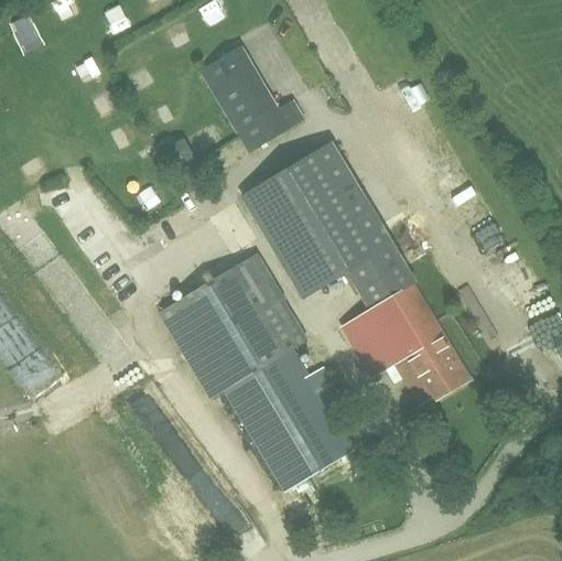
[(9,11),(13,21),(31,13),(26,3),(9,11)]
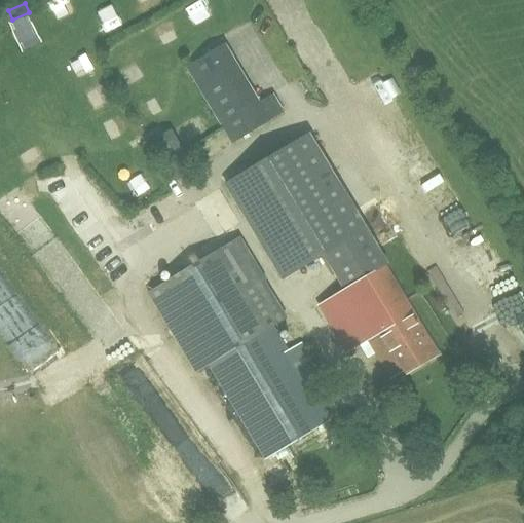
[(71,51),(79,68),(89,63),(80,46),(71,51)]
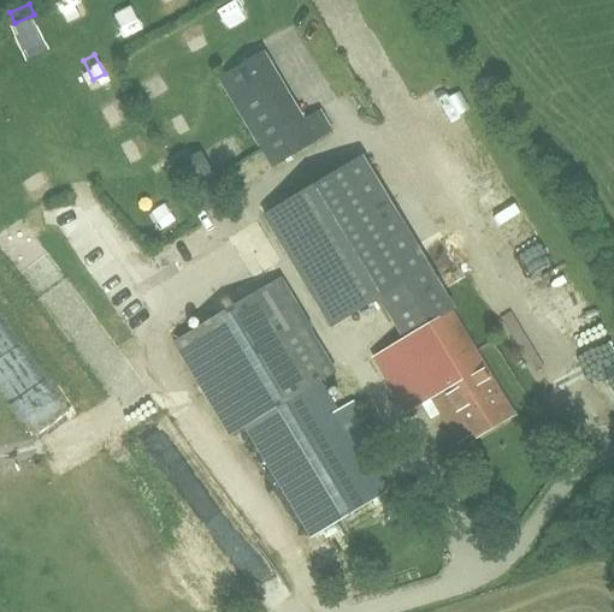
[(220,81),(273,168),(334,132),(322,111),(305,120),(265,54),(220,81)]
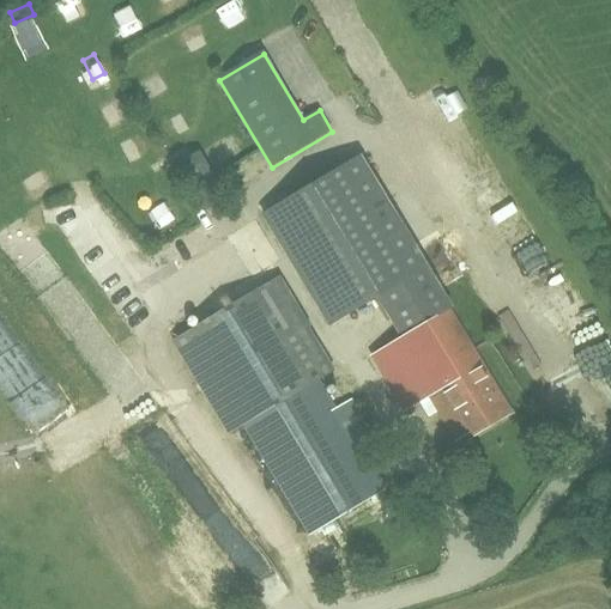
[(119,85),(104,90),(115,117),(129,113),(119,85)]
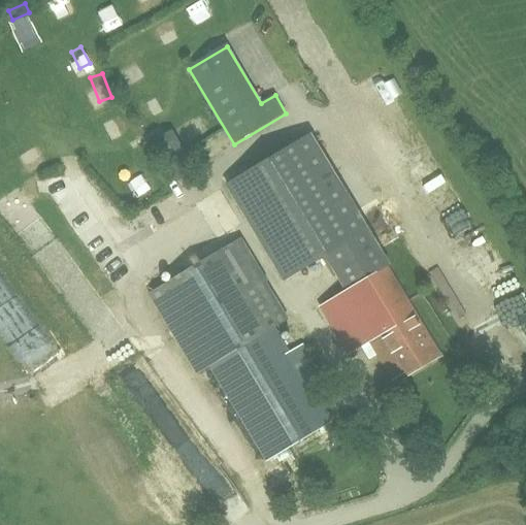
[(144,116),(154,111),(144,92),(134,97),(144,116)]
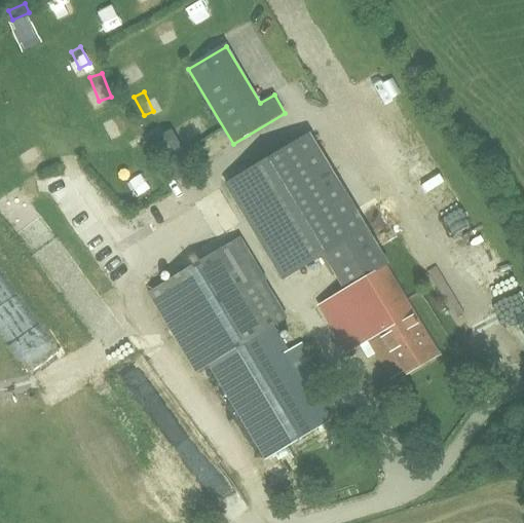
[(196,167),(172,126),(152,139),(176,179),(196,167)]
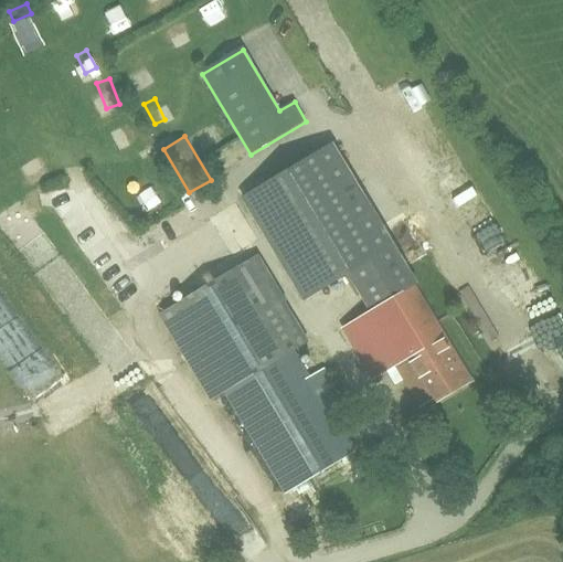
[(456,139),(442,146),(448,159),(463,152),(456,139)]
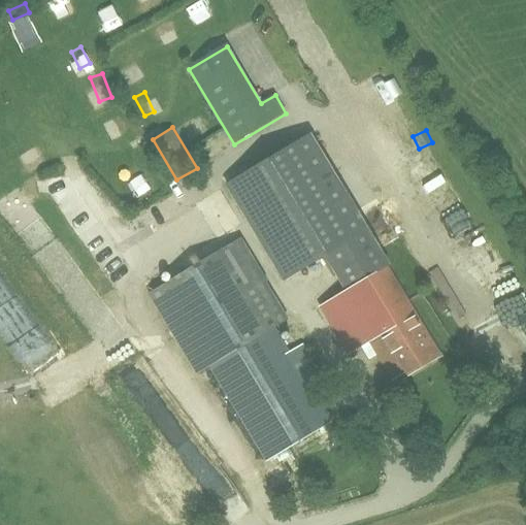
[(440,354),(388,264),(308,134),(228,183),(286,277),(332,251),(353,285),(323,302),(351,351),(373,337),(372,336),(379,333),(386,345),(379,349),(395,375),(402,371),(404,375),(440,354)]
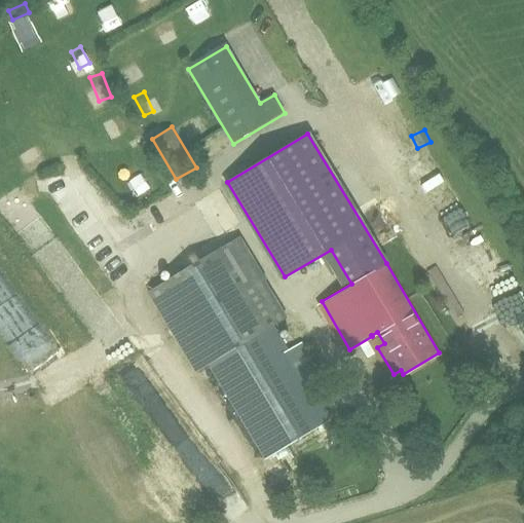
[(38,139),(14,143),(19,165),(42,161),(38,139)]
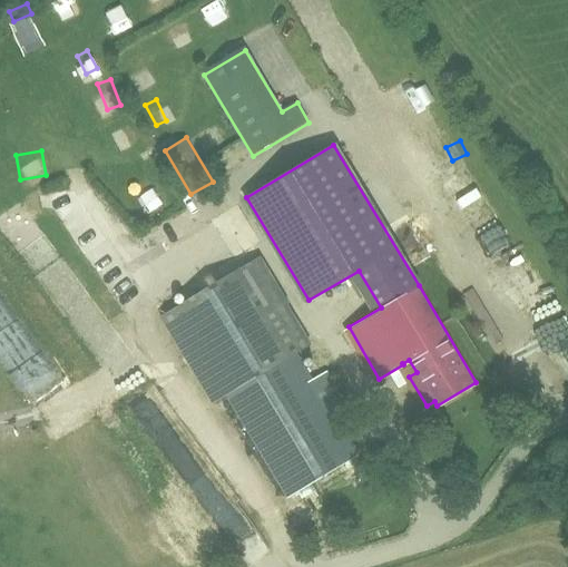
[(154,164),(136,169),(144,192),(162,185),(154,164)]
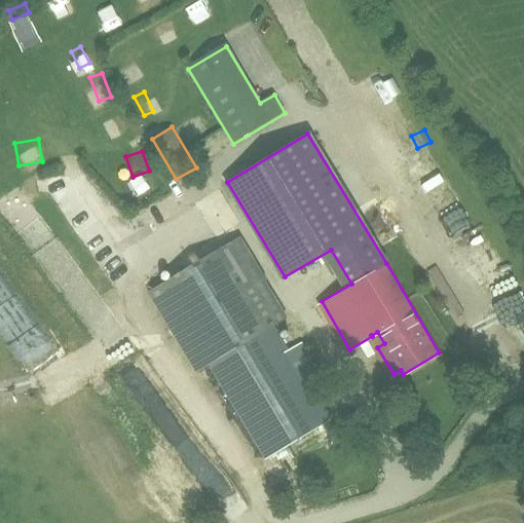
[(289,348),(272,322),(287,312),(267,279),(268,277),(241,233),(148,290),(195,369),(211,359),(269,454),(331,417),(314,390),(329,382),(303,339),(289,348)]
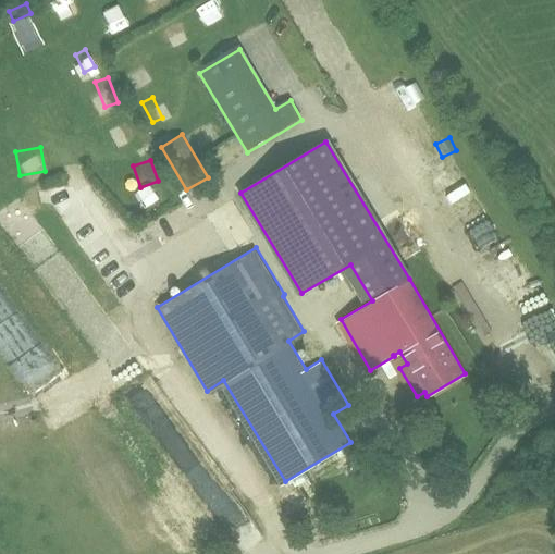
[(150,405),(212,497),(253,470),(189,378),(150,405)]
